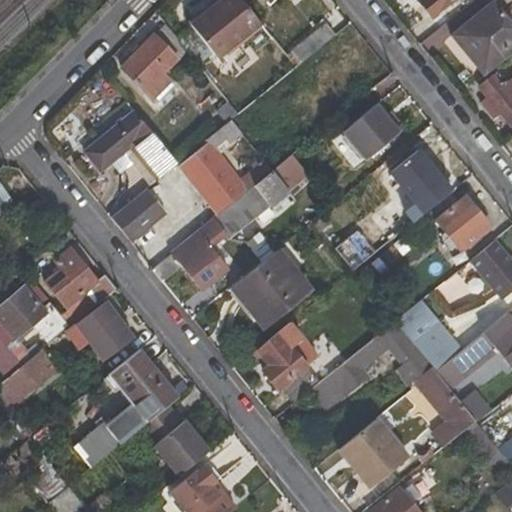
[(215,60),(259,25),(238,0),(219,0),(189,25),(215,60)]
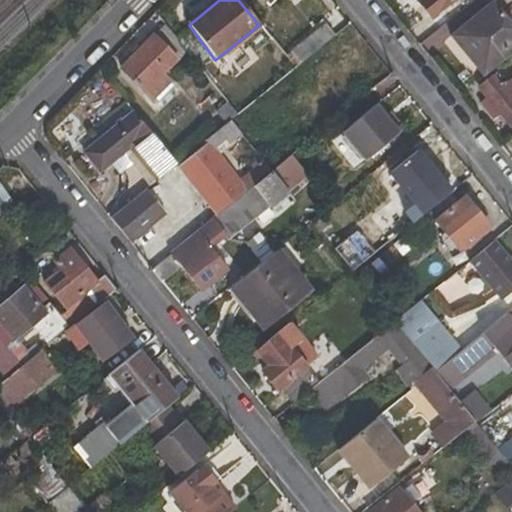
[(421,0),(420,2),(432,17),(453,0),(421,0)]
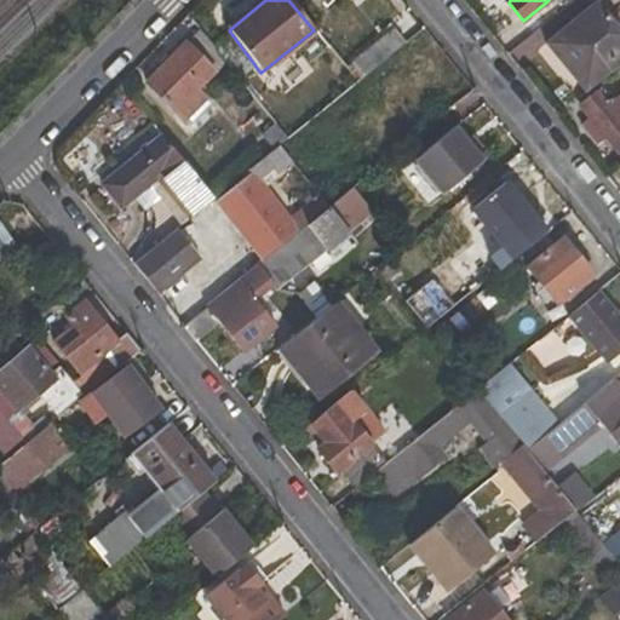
[(547,44),(586,92),(619,64),(619,36),(595,5),(547,44)]
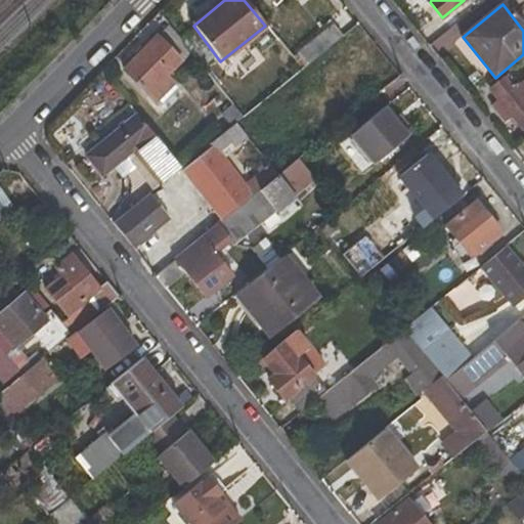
[(292,57),(302,71),(343,37),(332,25),(292,57)]
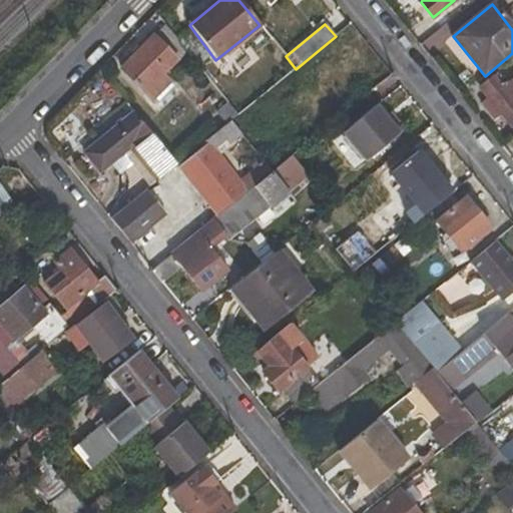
[(162,74),(186,52),(164,25),(120,68),(152,100),(169,82),(162,74)]
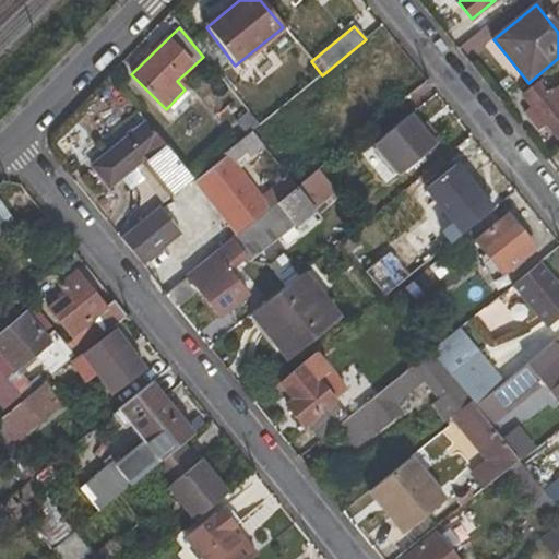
[(538,130),(545,125),(558,141),(558,86),(547,96),(537,84),(523,96),(532,108),(525,115),(538,130)]
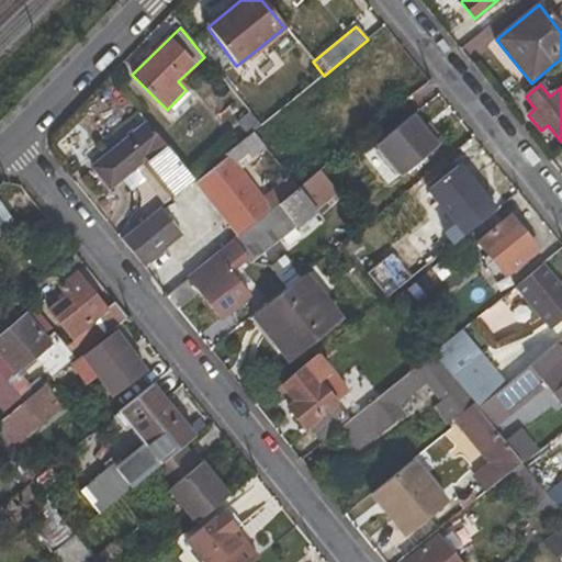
[(248,113),(237,123),(248,137),(253,134),(260,127),(248,113)]
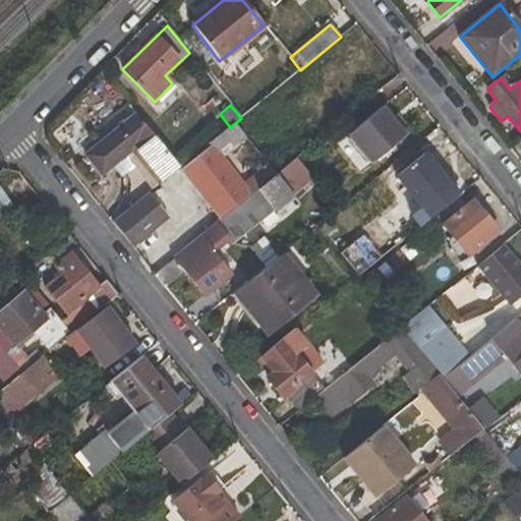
[(399,122),(394,126),(391,122),(382,110),(347,137),(371,166),(410,134),(400,121),(399,122)]
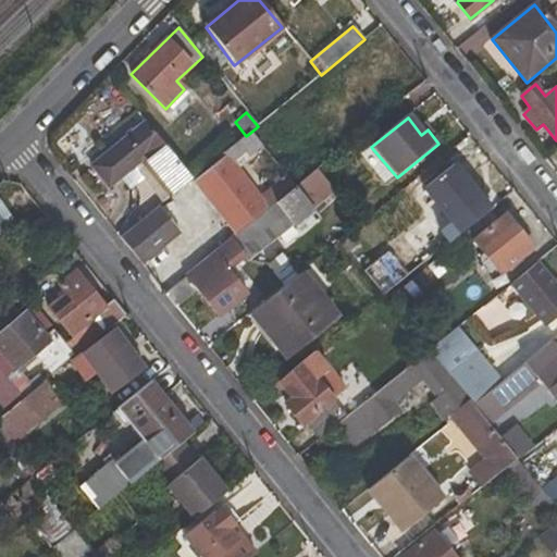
[(170,195),(190,177),(145,121),(90,165),(109,188),(133,168),(140,161),(170,195)]
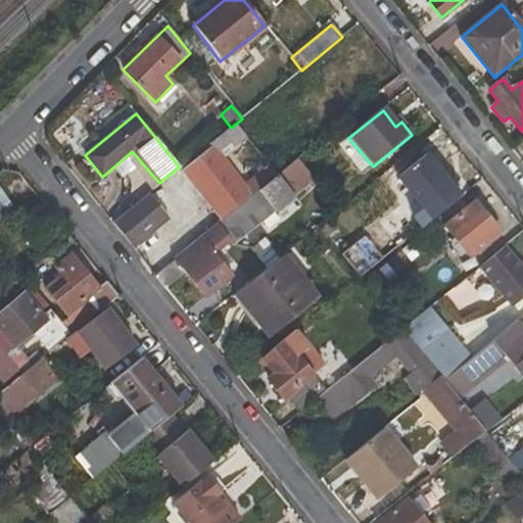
[(400,123),(397,119),(392,123),(395,127),(400,123)]
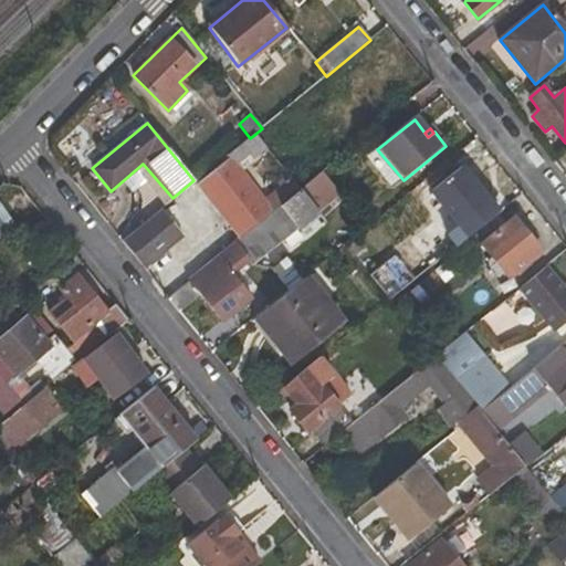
[(231,220),(242,236),(299,190),(285,174),(275,181),(279,187),(263,199),(242,173),(237,167),(250,156),(253,160),(266,150),(254,135),(250,138),(228,156),(230,160),(199,185),(229,222),(231,220)]
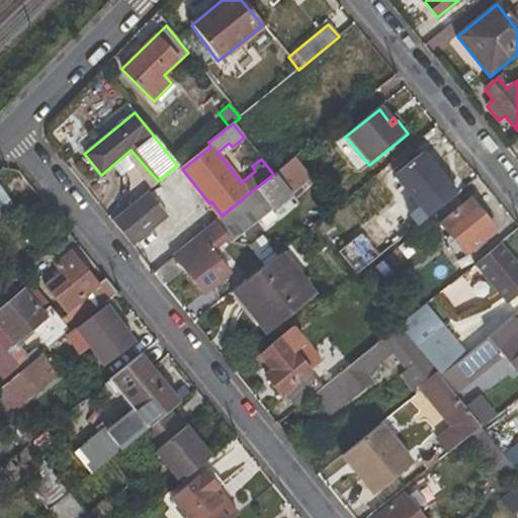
[(222,158),(234,149),(232,147),(229,143),(217,153),(222,158)]
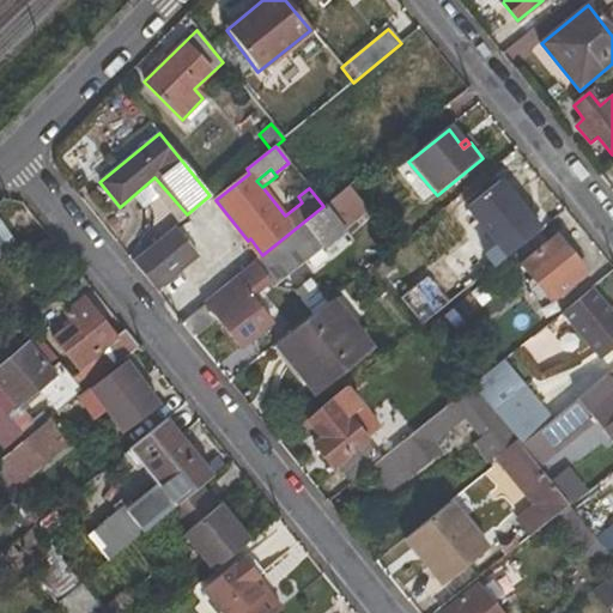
[(146,184),(177,222),(187,214),(155,177),(146,184)]
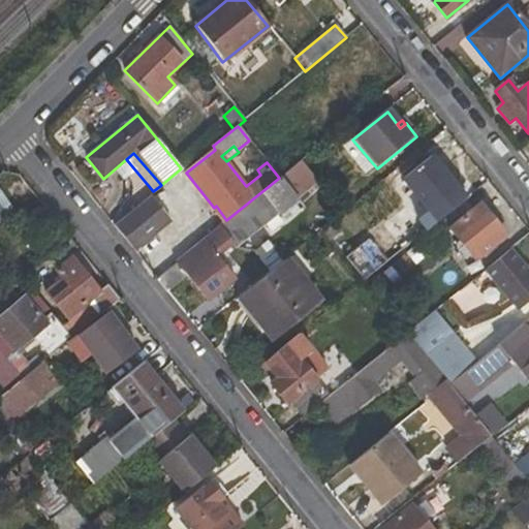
[(401,179),(429,213),(460,189),(431,155),(401,179)]
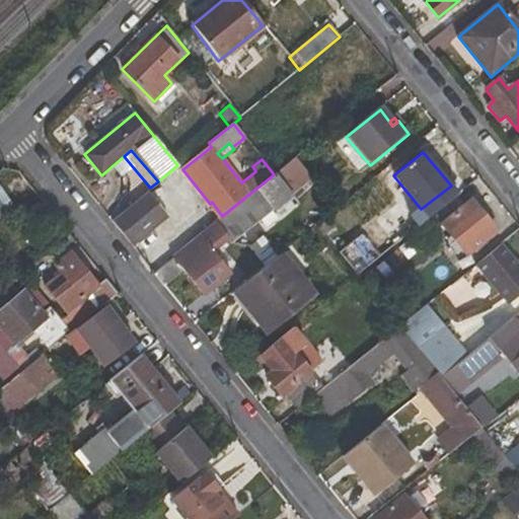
[(289,177),(282,183),(274,174),(222,216),(213,223),(229,242),(230,244),(299,189),(289,177)]
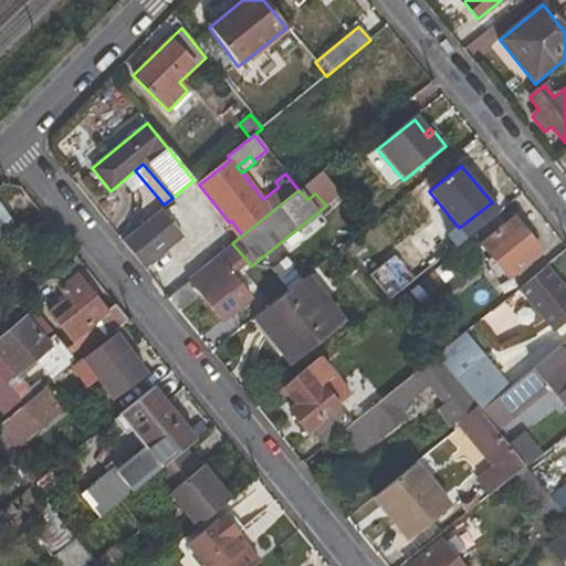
[(182,236),(161,210),(121,243),(142,269),(182,236)]
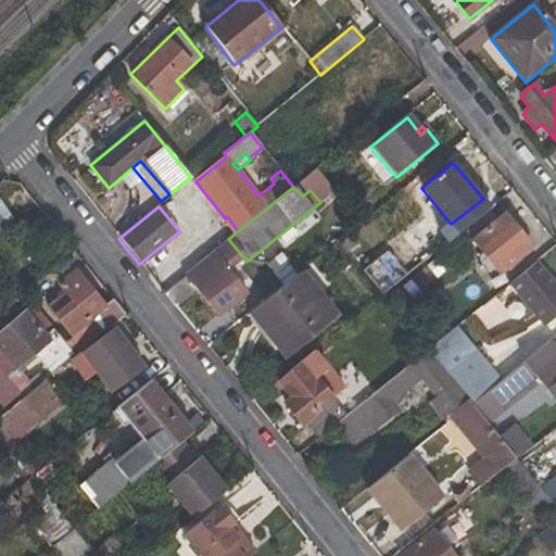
[(471,240),(498,274),(532,248),(505,214),(471,240)]
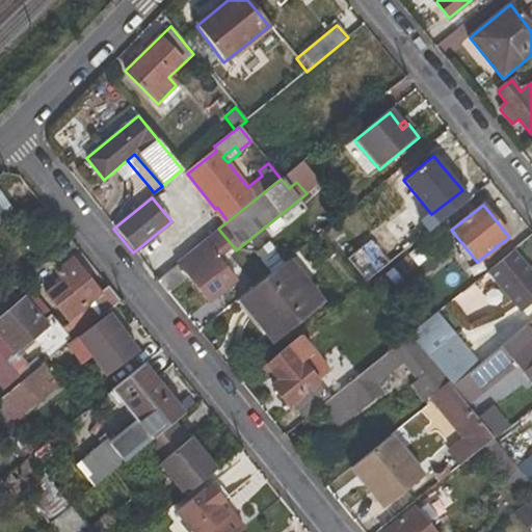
[(345,230),(339,222),(324,234),(331,241),(345,230)]
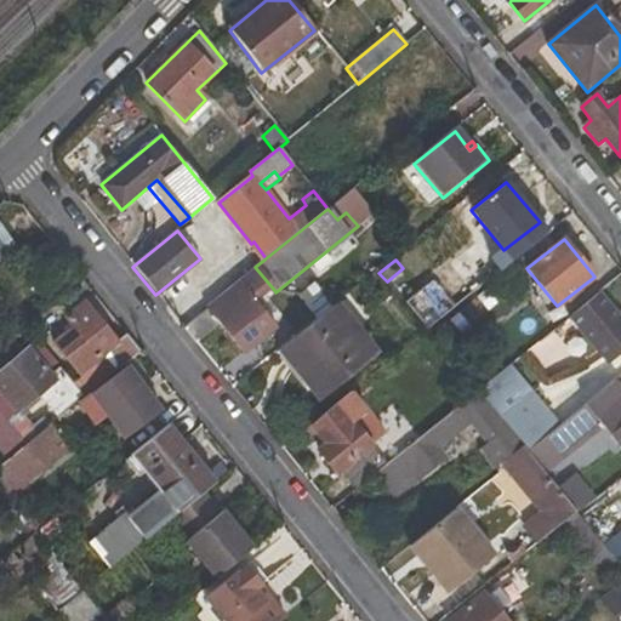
[(256,303),(274,290),(255,267),(203,307),(206,312),(183,329),(194,343),(220,323),(245,353),(275,328),(256,303)]
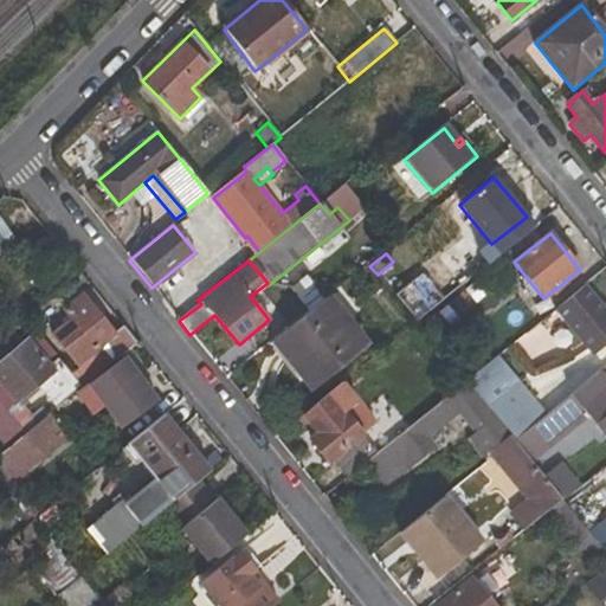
[(592,358),(605,345),(605,310),(586,287),(554,311),(592,358)]
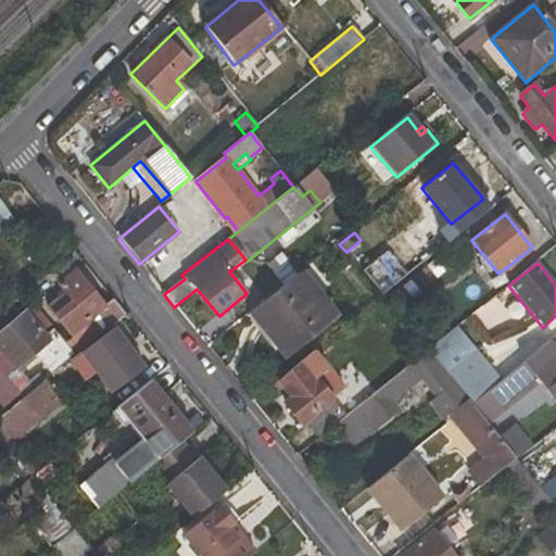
[(111,328),(126,315),(113,299),(103,307),(74,273),(58,285),(72,302),(53,317),(71,337),(88,324),(90,326),(100,337),(111,328)]
